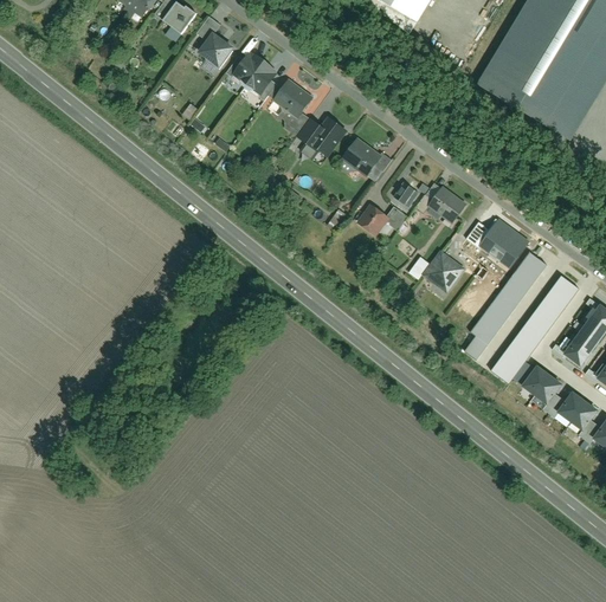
[(118,0),(137,14),(148,0),(118,0)]
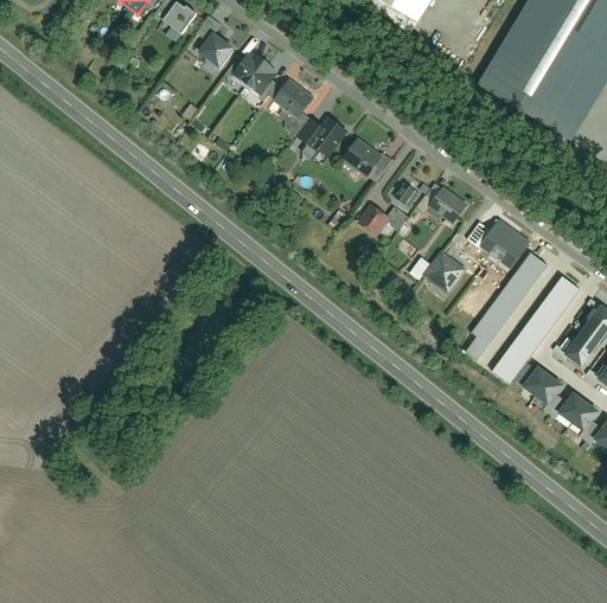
[(192,13),(176,0),(171,0),(154,21),(173,36),(192,13)]
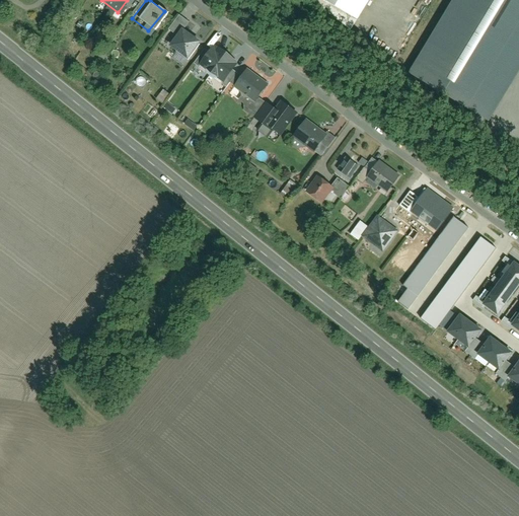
[(330,0),(359,16),(368,0),(330,0)]
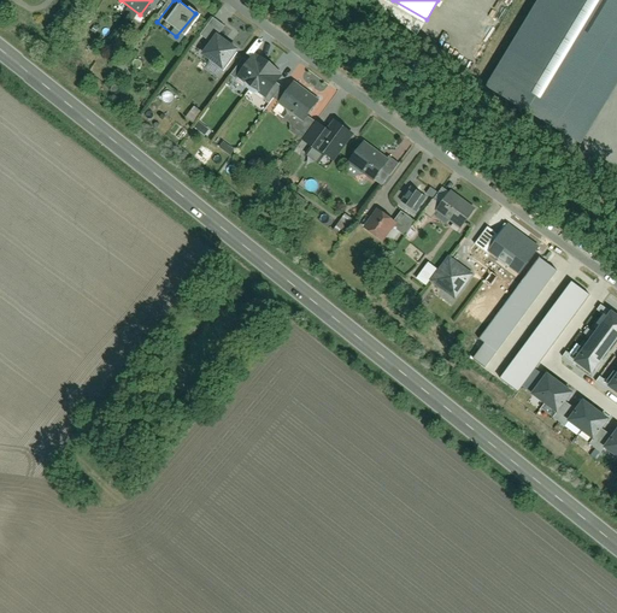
[(582,139),(616,78),(616,0),(539,0),(491,84),(582,139)]
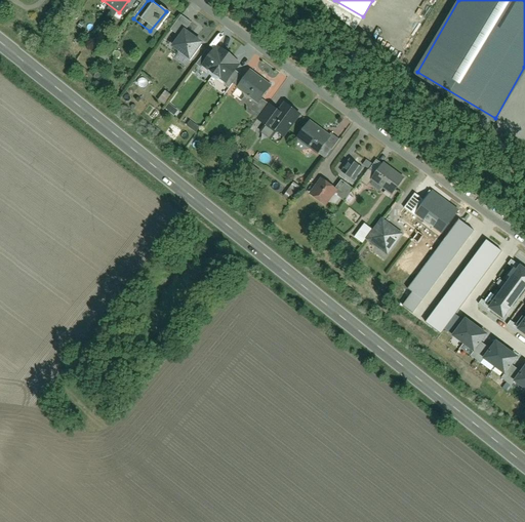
[(190,59),(202,42),(186,31),(192,22),(180,14),(169,30),(177,36),(170,46),(190,59)]
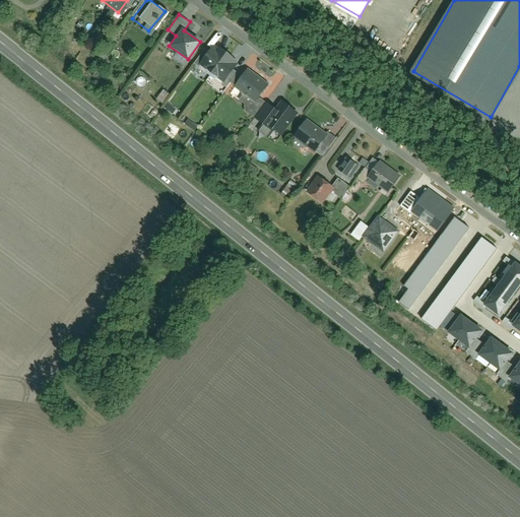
[(200,65),(223,81),(238,62),(213,46),(200,65)]
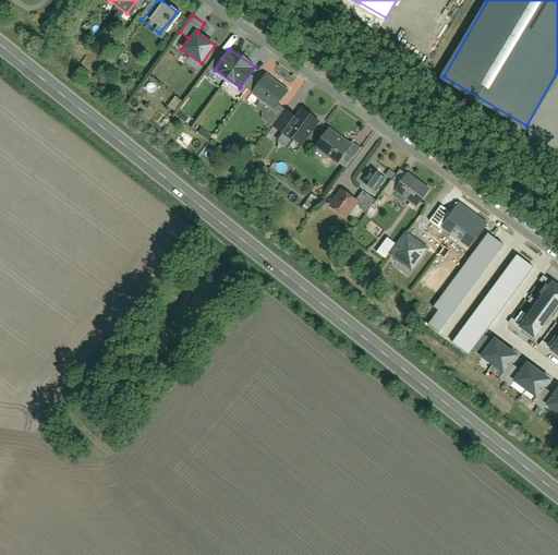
[(286,87),(263,71),(249,91),(271,108),(286,87)]
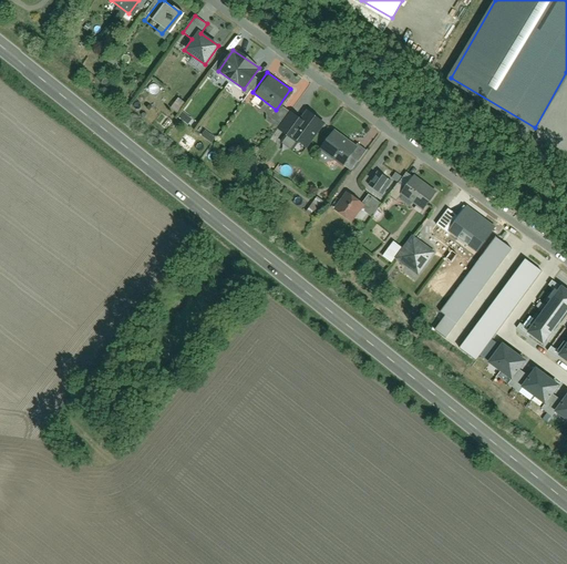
[(176,95),(168,105),(175,110),(182,100),(176,95)]
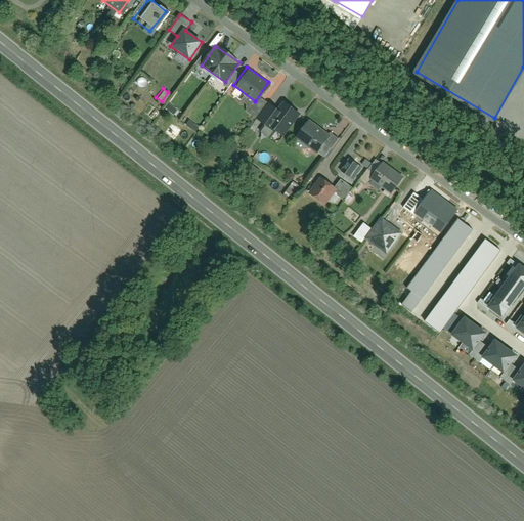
[(282,136),(300,113),(284,101),(278,109),(269,102),(258,118),(282,136)]
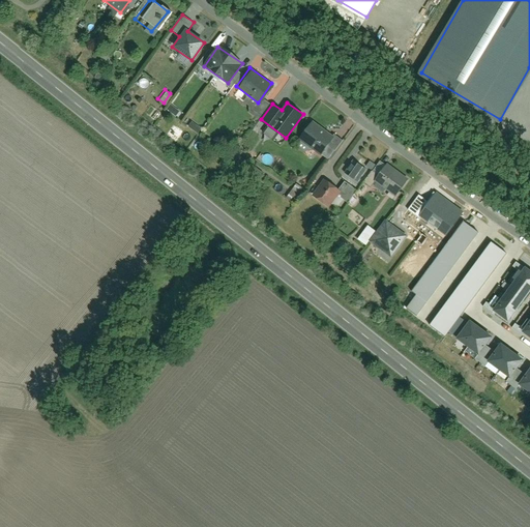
[(330,136),(306,118),(295,135),(318,151),(330,136)]
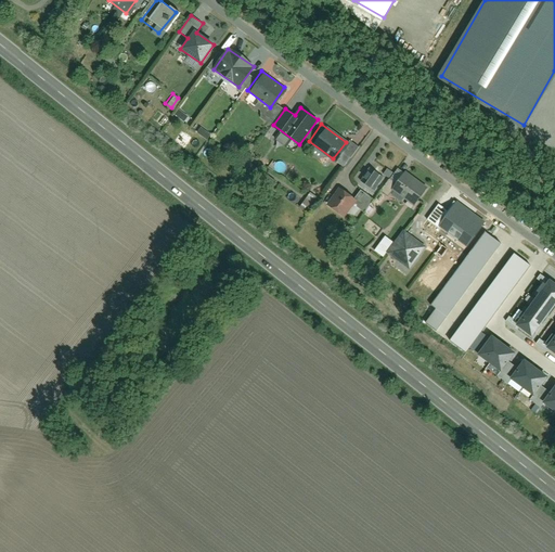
[(206,136),(209,131),(198,126),(196,130),(206,136)]
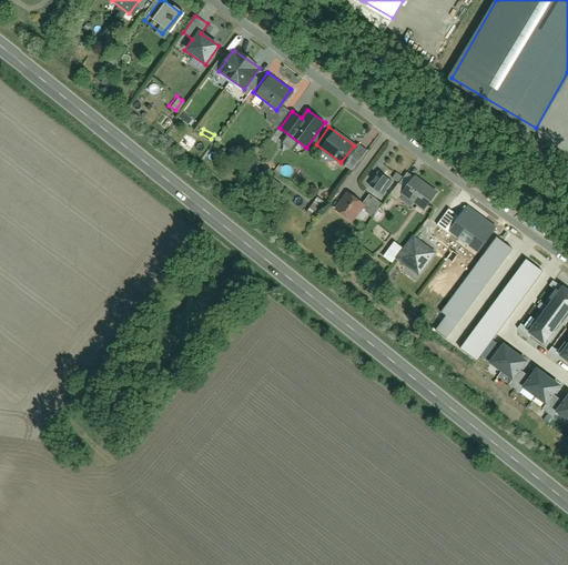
[(391,181),(378,173),(367,189),(379,198),(391,181)]
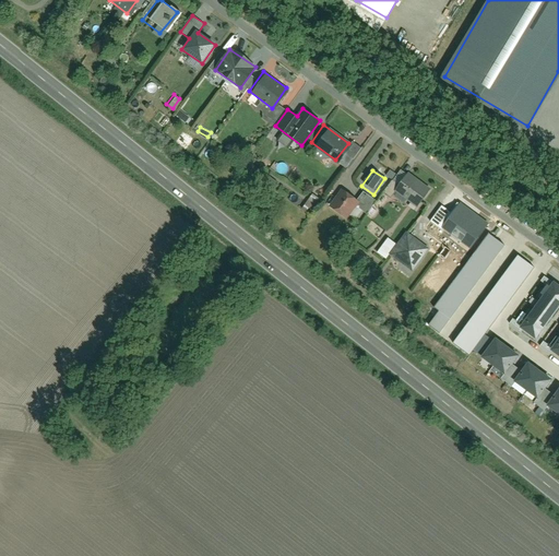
[(426,184),(409,170),(394,190),(411,202),(426,184)]
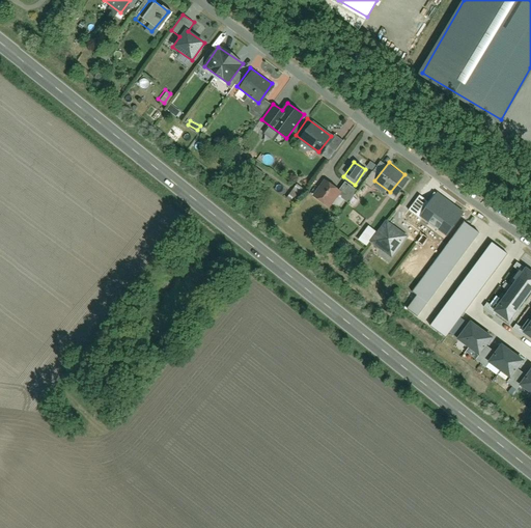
[(340,186),(329,176),(316,192),(328,201),(340,186)]
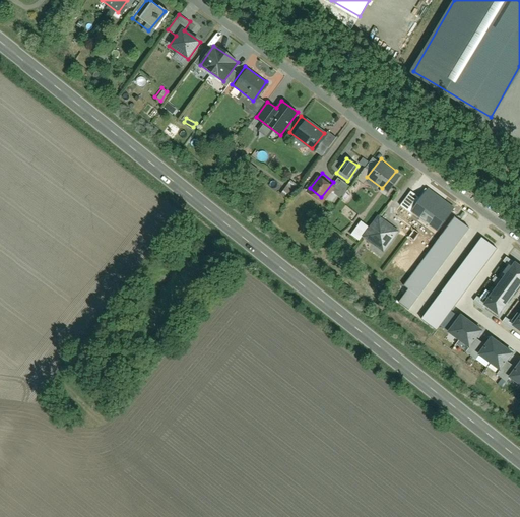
[(454,206),(430,187),(421,198),(412,209),(438,229),(454,206)]
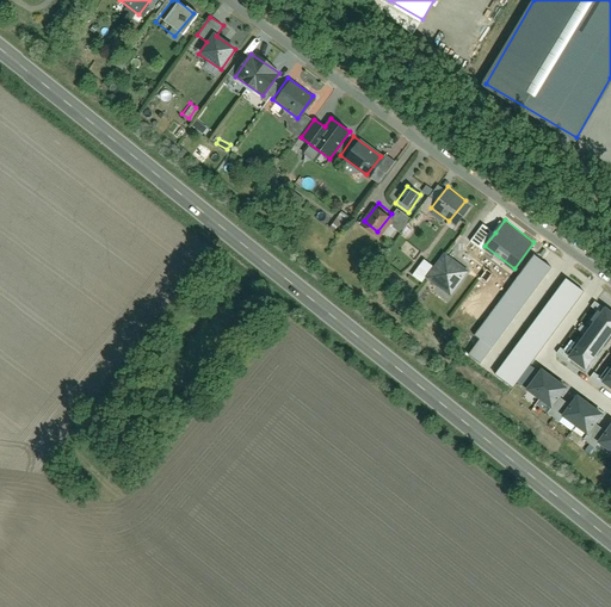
[(485,246),(495,233),(483,223),(471,240),(483,248),(485,246)]
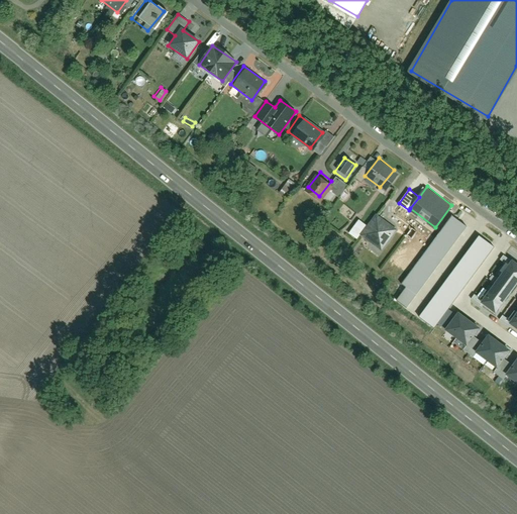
[(364,222),(351,213),(341,226),(353,235),(364,222)]
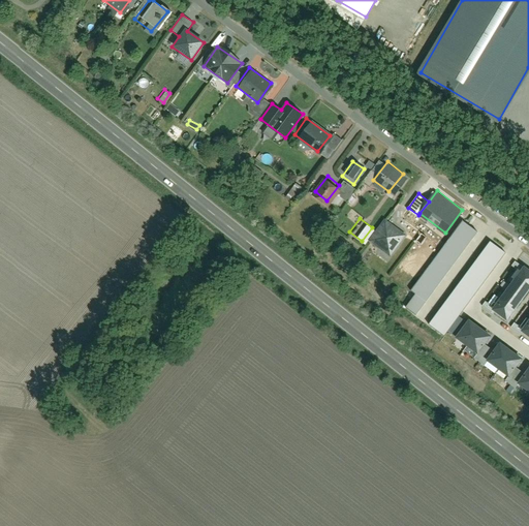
[(405,235),(384,219),(370,239),(390,254),(405,235)]
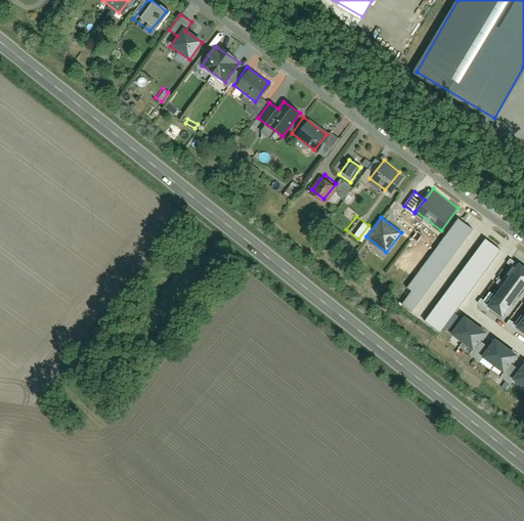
[(474,227),(460,217),(406,286),(412,289),(402,302),(412,309),(474,227)]
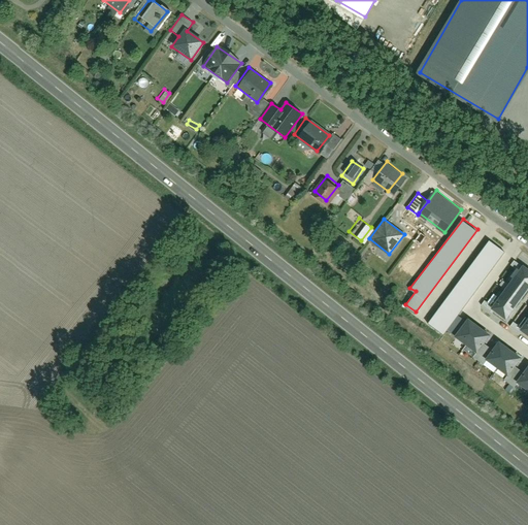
[(504,250),(489,238),(428,321),(443,333),(504,250)]
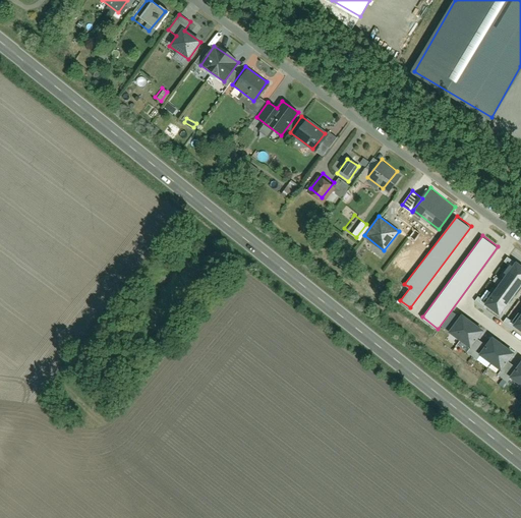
[(520,264),(517,262),(510,272),(520,280),(520,264)]
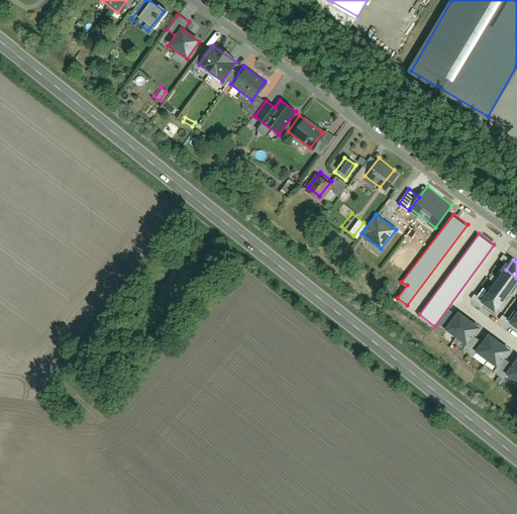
[(516,281),(516,278),(506,270),(498,280),(511,290),(516,281)]
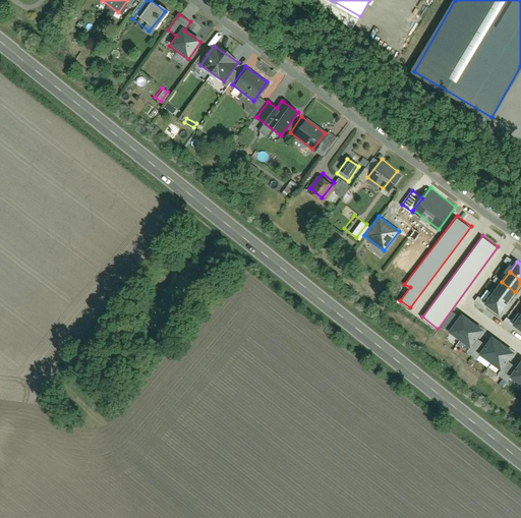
[(515,292),(502,282),(495,292),(508,302),(515,292)]
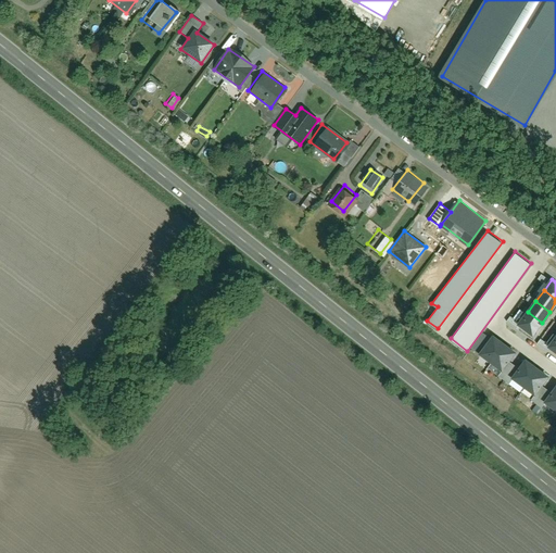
[(542,323),(528,312),(519,323),(533,334),(542,323)]
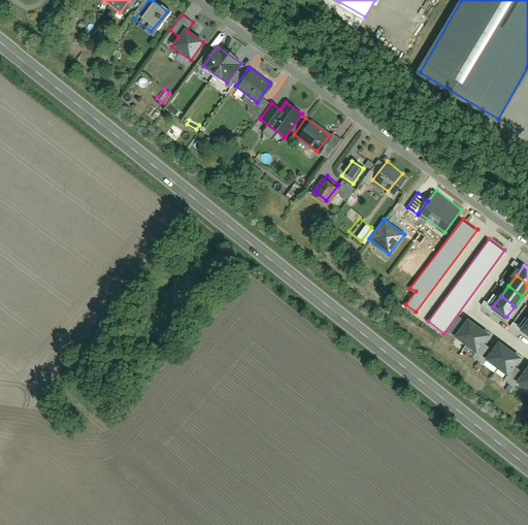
[(480,326),(469,318),(457,335),(467,342),(480,326)]
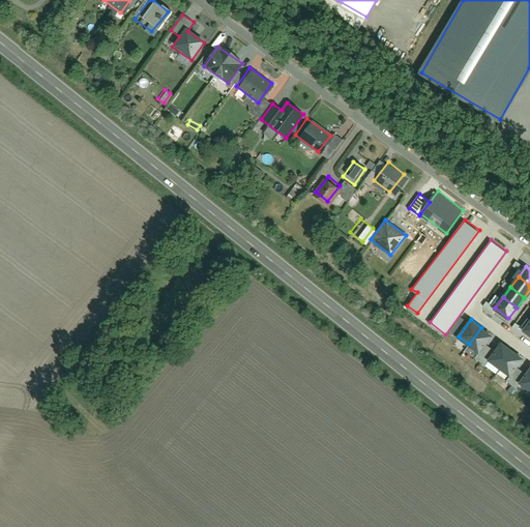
[(492,334),(481,327),(469,344),(479,352),(492,334)]
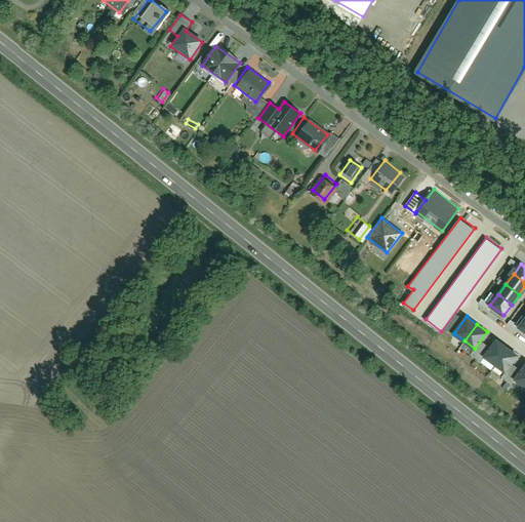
[(508,347),(497,338),(485,356),(495,363),(508,347)]
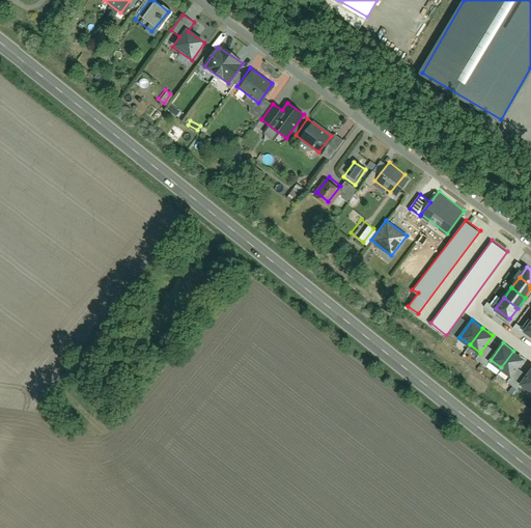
[(524,358),(513,351),(501,367),(511,376),(524,358)]
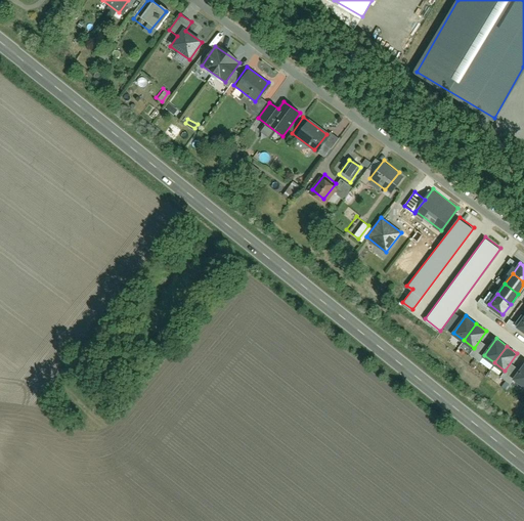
[(523,364),(515,378),(523,384),(523,364)]
